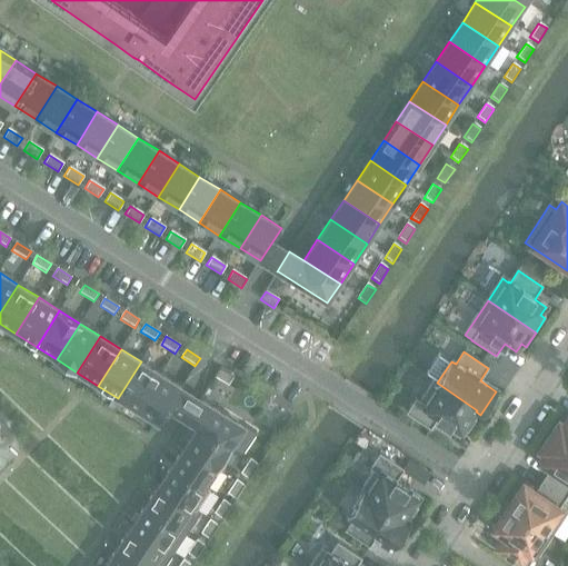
[(118,398),(139,411),(162,375),(141,361),(118,398)]
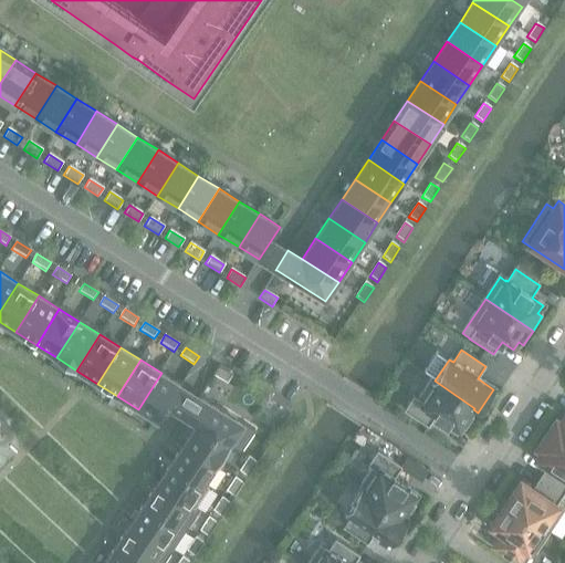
[(232,376),(219,368),(213,376),(227,385),(232,376)]
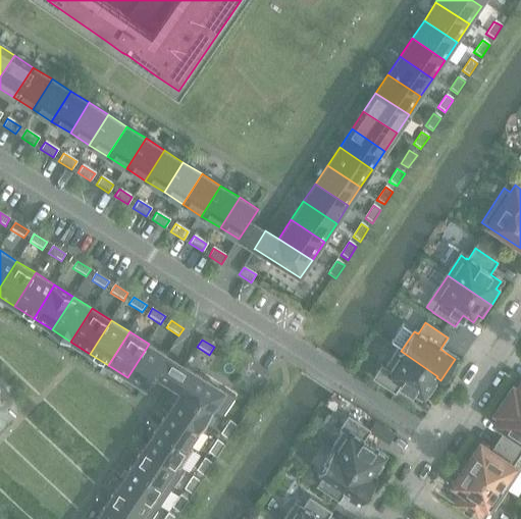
[(167,356),(149,344),(127,377),(146,390),(167,356)]
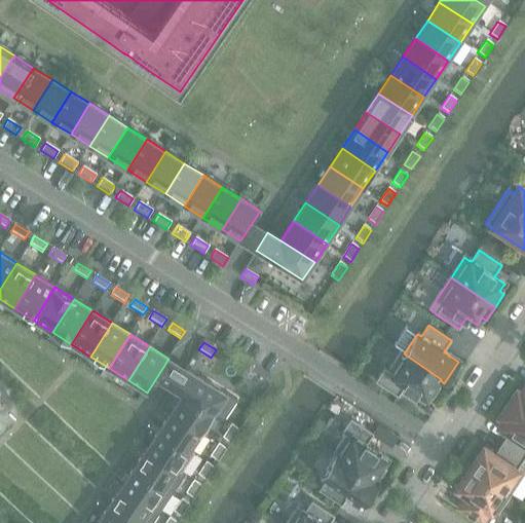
[(415,395),(416,394),(426,401),(440,380),(441,379),(404,353),(401,352),(388,371),(384,369),(375,382),(398,398),(404,387),(415,395)]
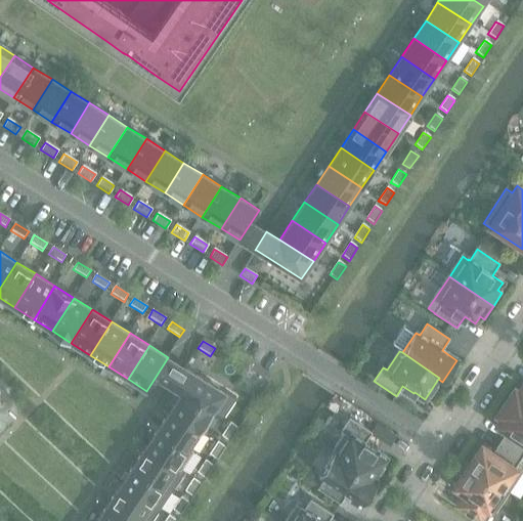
[(227,394),(184,367),(172,387),(182,394),(214,414),(227,394)]
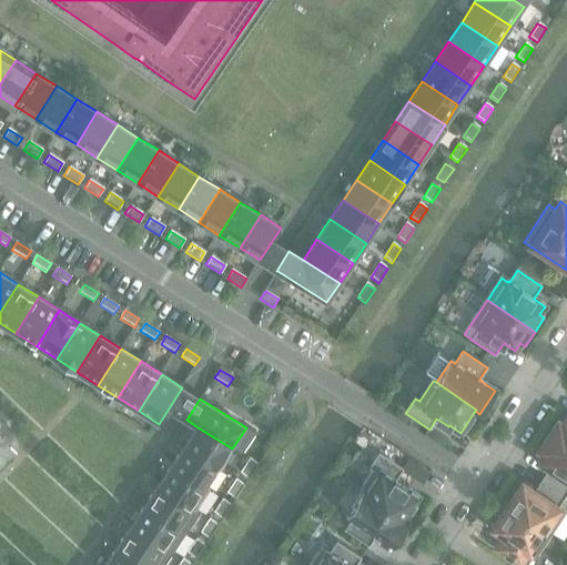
[(558,421),(557,421),(548,435),(566,447),(566,416),(563,424),(558,421)]
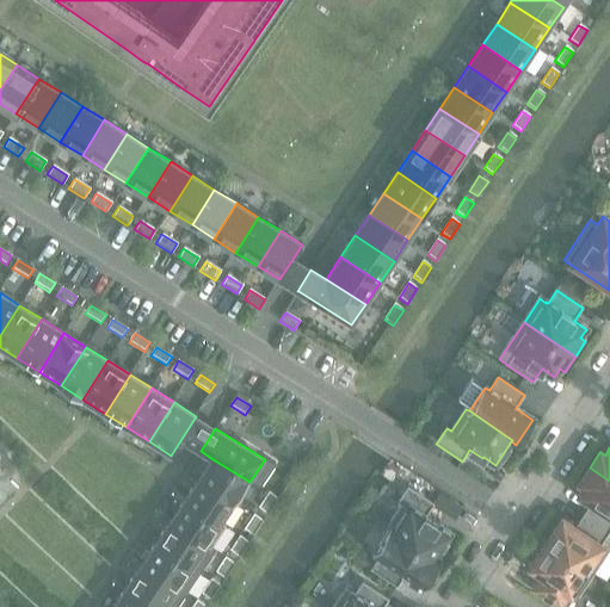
[(197,481),(235,505),(250,482),(213,459),(197,481)]
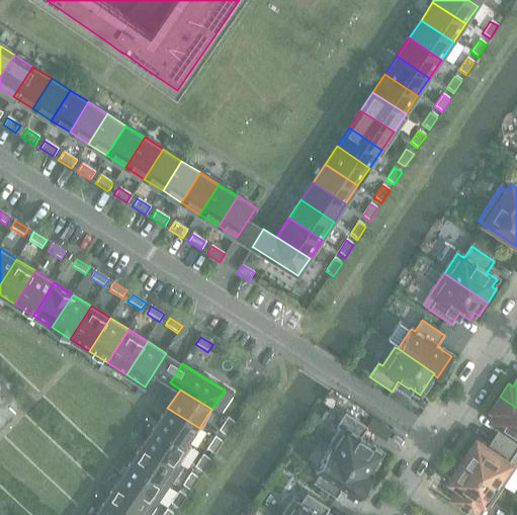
[(324,401),(322,403),(331,409),(337,399),(333,397),(329,394),(324,401)]
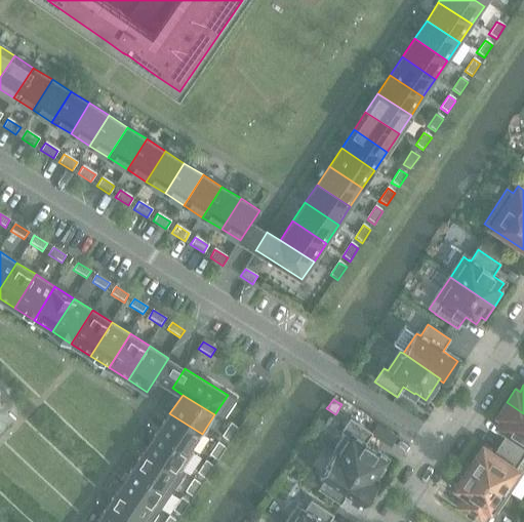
[(523,413),(507,402),(497,415),(497,416),(501,419),(496,426),(508,433),(500,443),(523,458),(523,456),(523,413)]
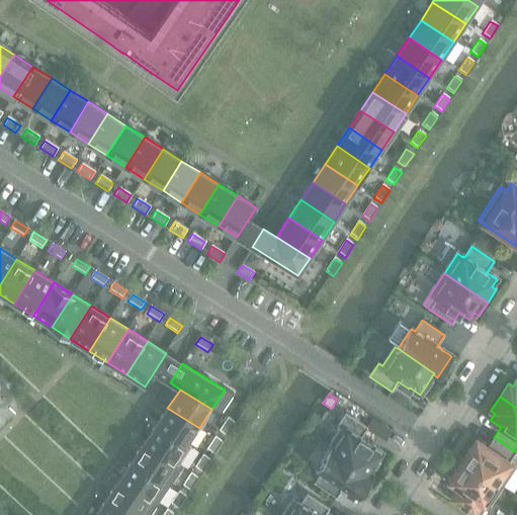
[(186,447),(199,428),(167,408),(155,427),(186,447)]
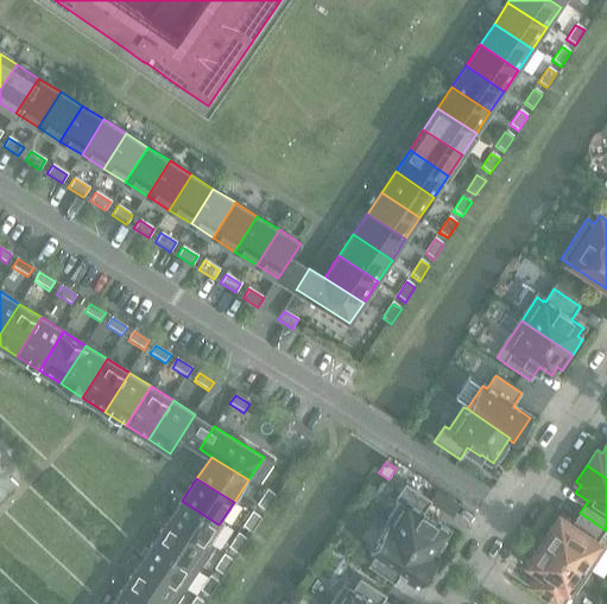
[(399,503),(385,526),(387,528),(436,560),(447,544),(442,540),(448,532),(435,523),(436,522),(424,514),(431,502),(405,484),(394,500),(399,503)]
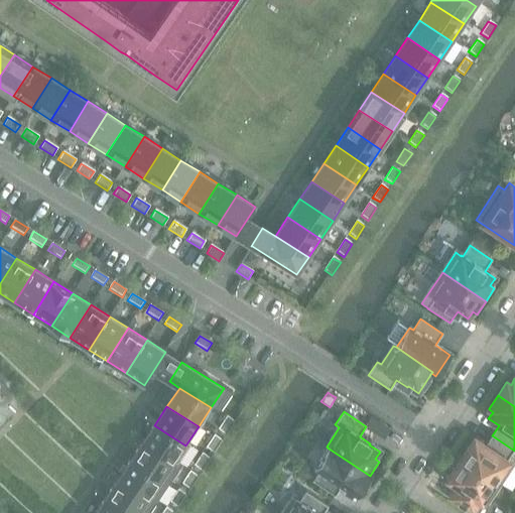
[(219,431),(226,436),(235,423),(227,419),(219,431)]
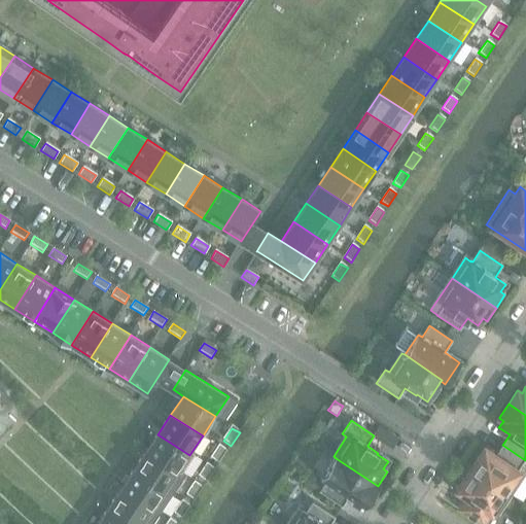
[(176,475),(189,455),(158,434),(144,454),(176,475)]
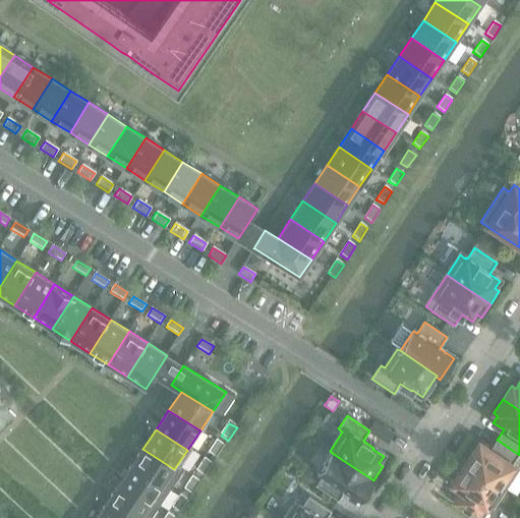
[(514,466),(512,465),(519,455),(497,440),(489,451),(479,444),(465,464),(505,491),(518,470),(513,467),(514,466)]
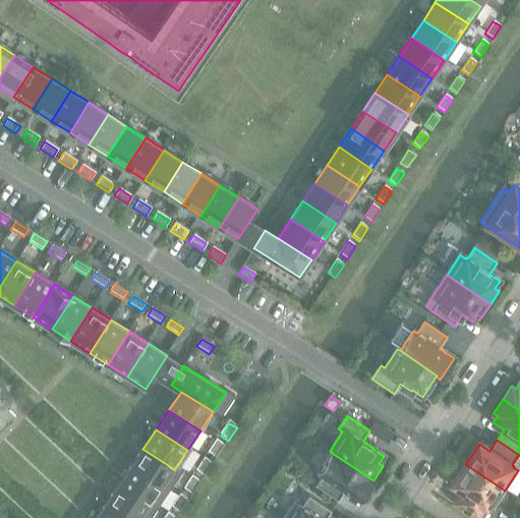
[(209,454),(217,459),(225,446),(217,442),(209,454)]
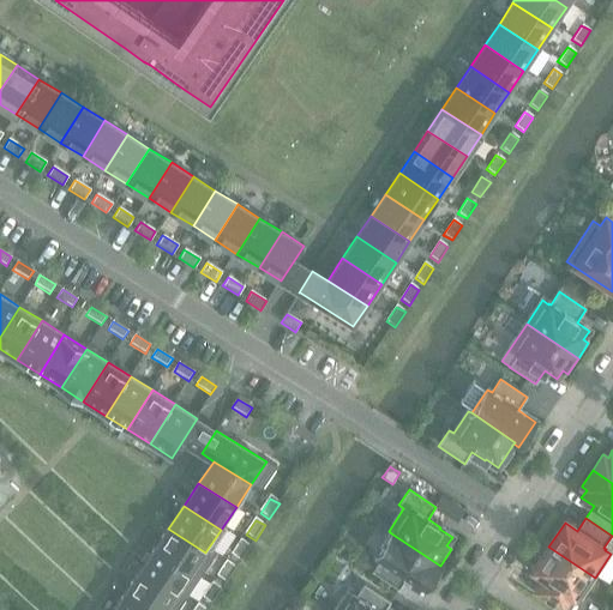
[(191,575),(205,553),(168,529),(152,551),(191,575)]
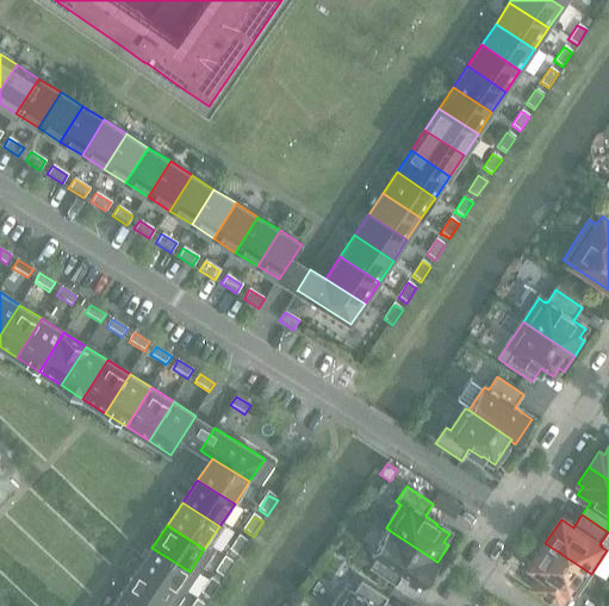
[(437,562),(389,530),(373,553),(378,556),(370,569),(396,587),(404,574),(422,585),(437,562)]
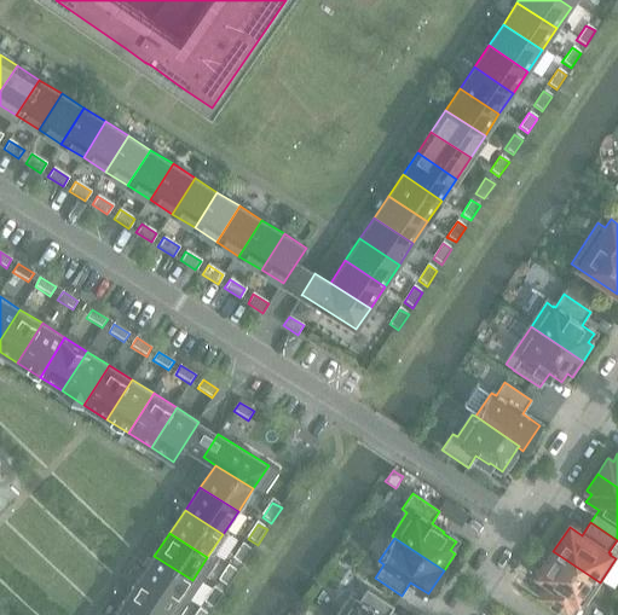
[(234,561),(243,567),(253,551),(243,546),(234,561)]
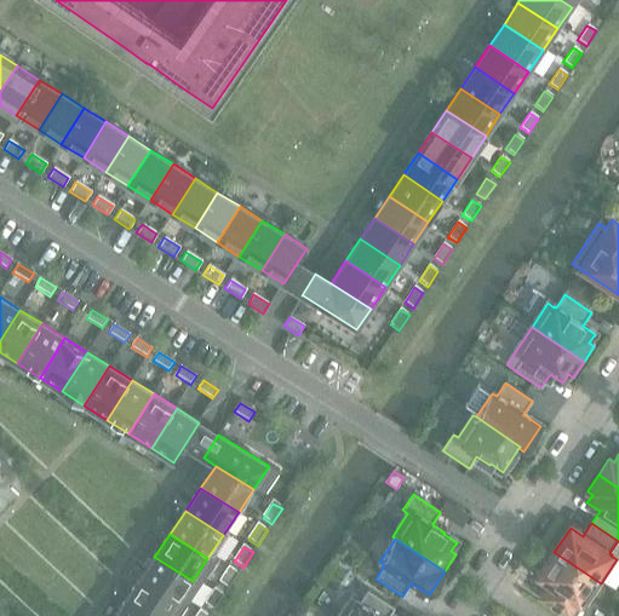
[(579,604),(585,608),(601,583),(554,552),(538,577),(550,585),(540,599),(566,615),(569,615),(577,603),(579,604)]
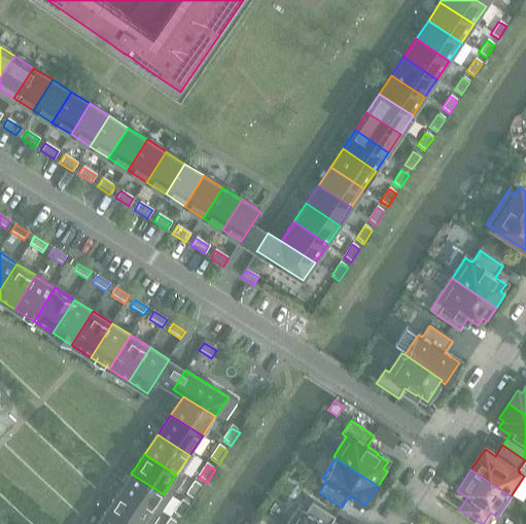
[(150,514),(164,494),(131,474),(118,493),(150,514)]
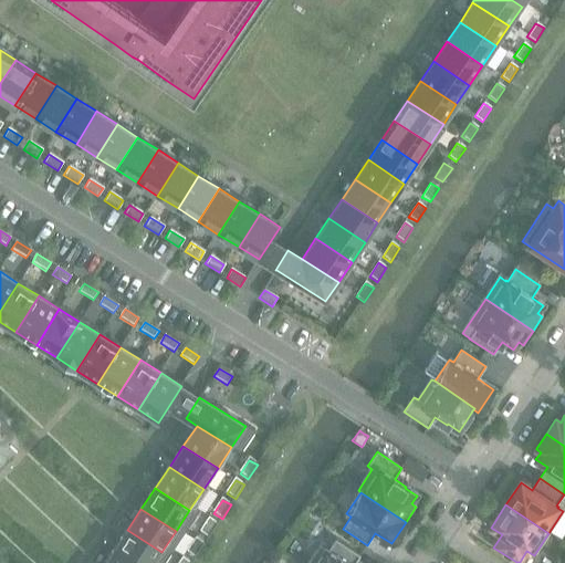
[(200,533),(209,539),(218,524),(210,520),(200,533)]
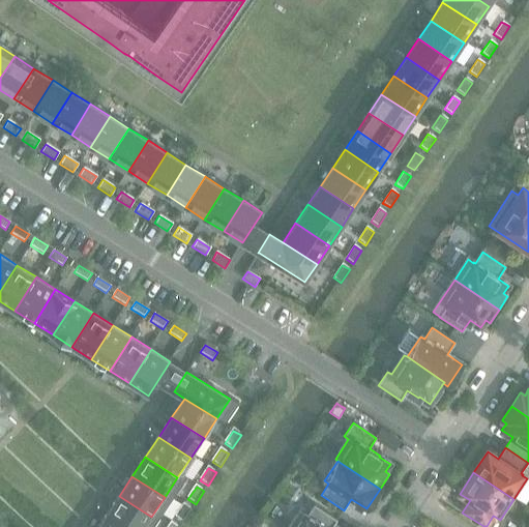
[(144,526),(151,517),(119,496),(106,516),(123,526),(144,526)]
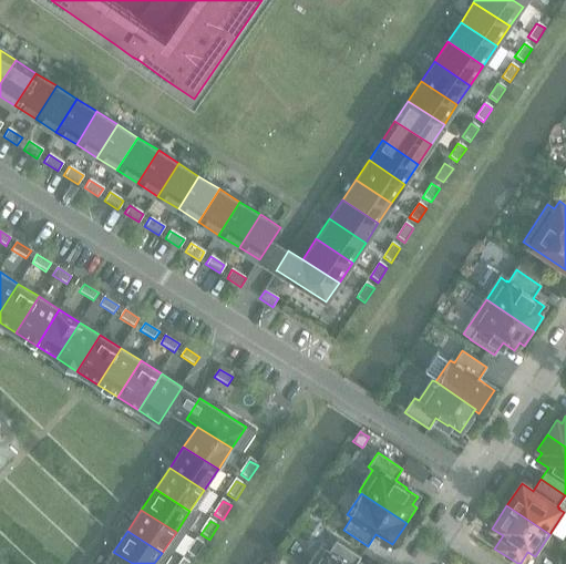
[(188,554),(196,560),(205,546),(197,541),(188,554)]
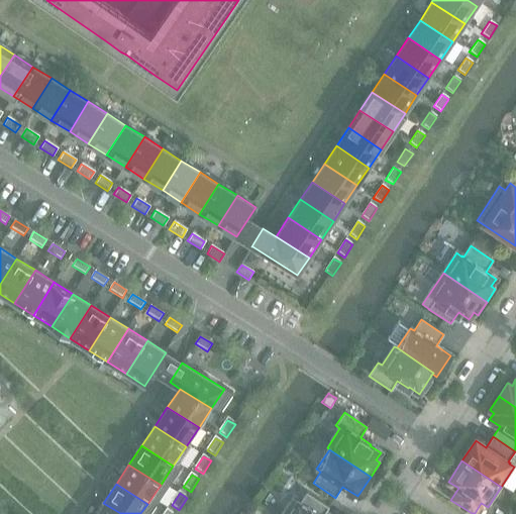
[(292,500),(282,513),(324,513),(328,508),(306,493),(299,504),(297,504),(292,500)]
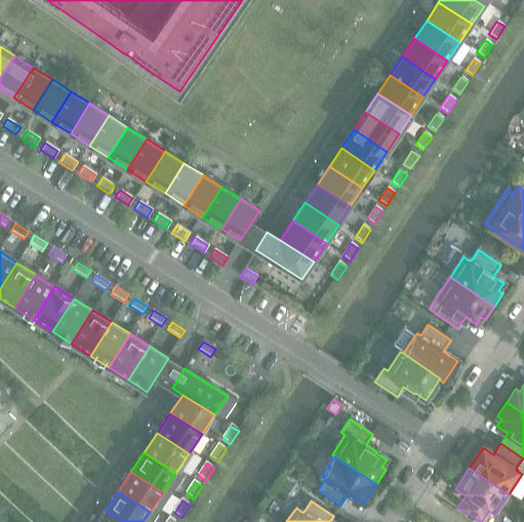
[(122,521),(105,511),(96,521),(122,521)]
